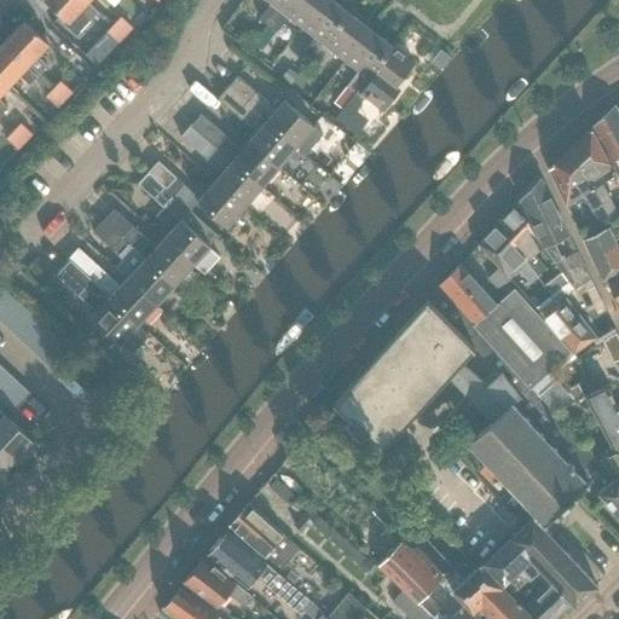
[(87,3),(88,1),(86,0),(44,0),(68,23),(80,11),(91,22),(98,13),(87,3)]
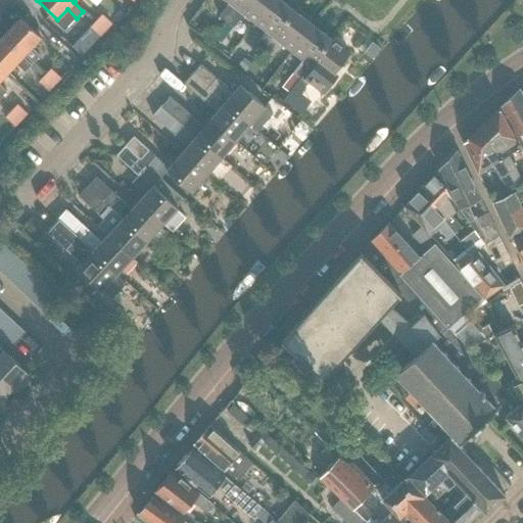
[(219,16),(226,21),(242,0),(224,0),(229,3),(219,16)]
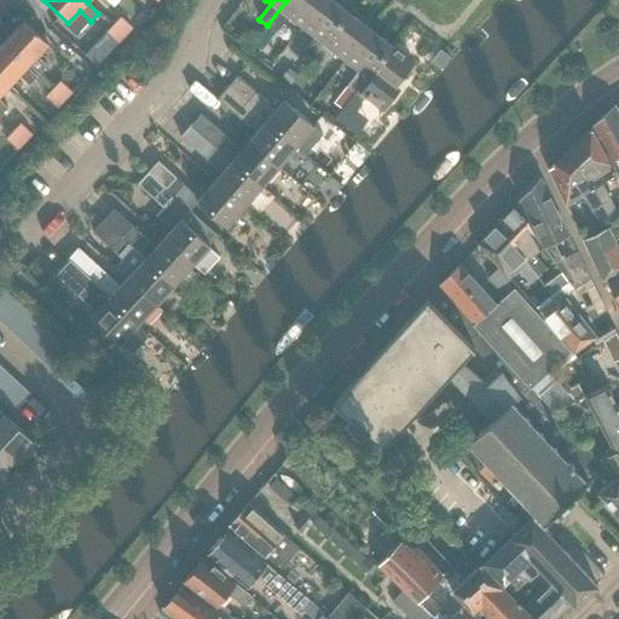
[(288,17),(301,28),(322,0),(287,0),(267,25),(276,33),(288,17)]
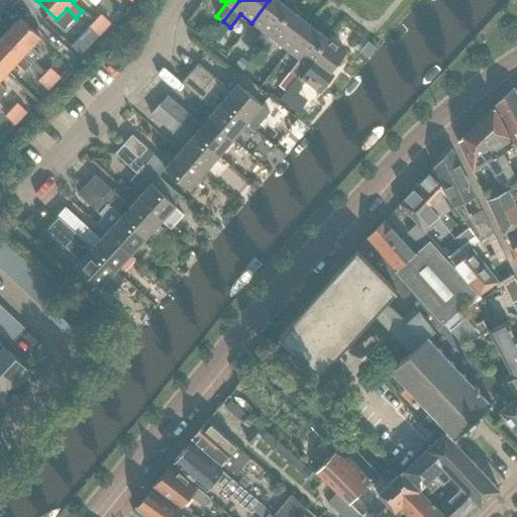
[(252,44),(260,49),(290,10),(277,0),(269,0),(251,23),(263,31),(252,44)]
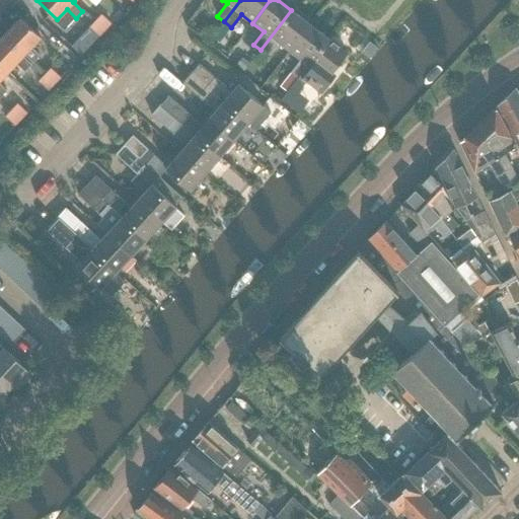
[(278,43),(289,51),(310,24),(291,10),(261,50),(268,56),(278,43)]
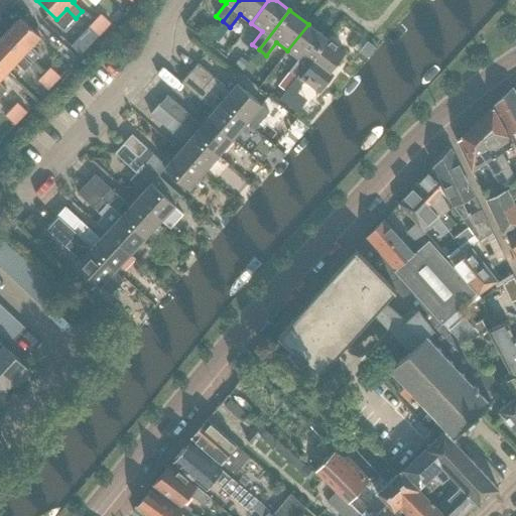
[(95,21),(105,30),(111,23),(101,14),(95,21)]
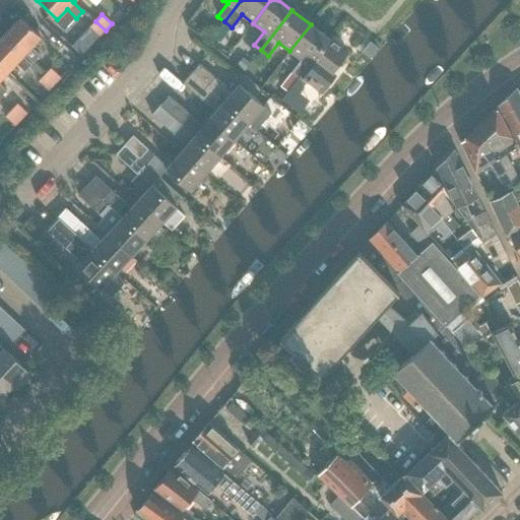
[(3,37),(23,55),(24,54),(34,63),(41,56),(30,47),(40,38),(20,18),(3,37)]
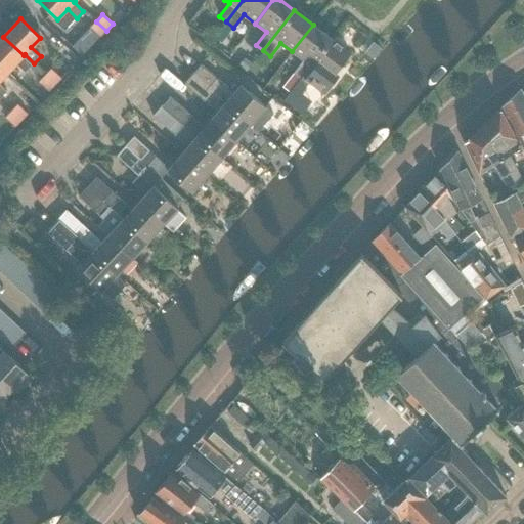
[(100,37),(106,31),(96,22),(90,28),(100,37)]
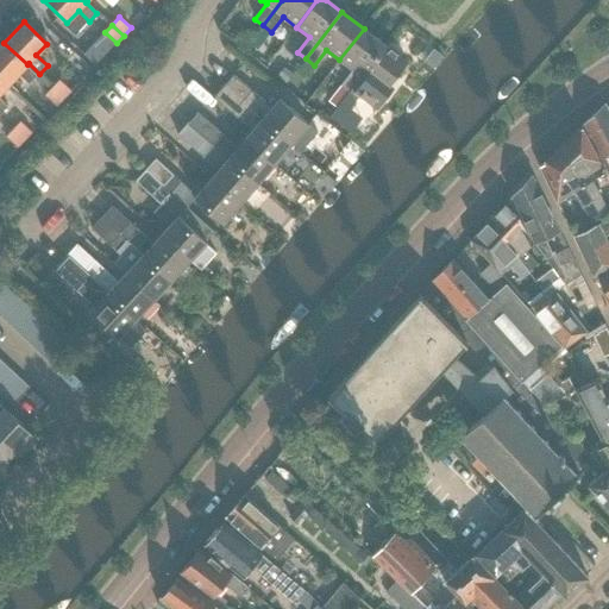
[(341,86),(350,92),(385,45),(364,29),(339,60),(352,70),(341,86)]
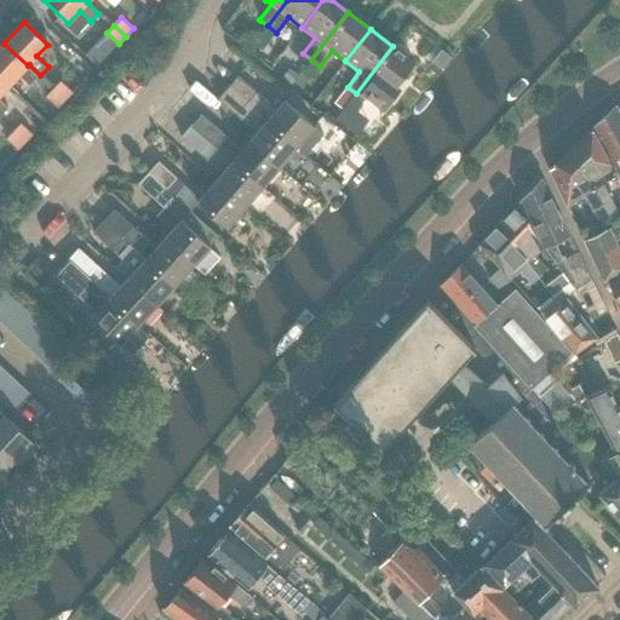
[(97,44),(108,55),(119,44),(107,33),(97,44)]
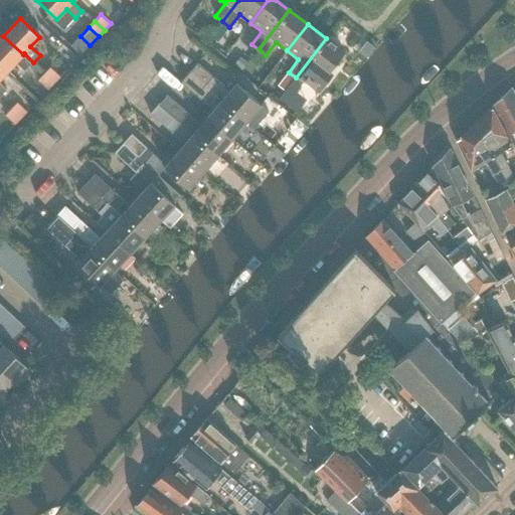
[(0,38),(0,65),(6,72),(16,62),(25,71),(31,64),(22,55),(23,54),(3,36),(0,38)]
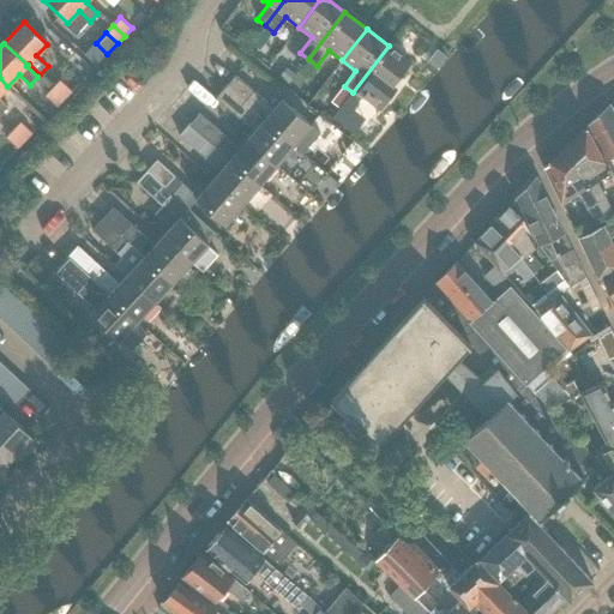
[(389,46),(353,92),(341,108),(329,122),(344,133),(349,131),(347,125),(356,112),(355,112),(363,102),(361,100),(372,84),(386,95),(410,64),(389,46)]
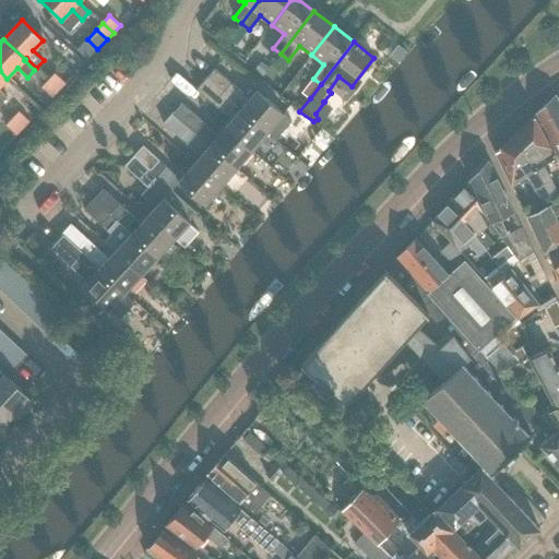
[(60,59),(68,66),(75,72),(83,62),(69,50),(60,59)]
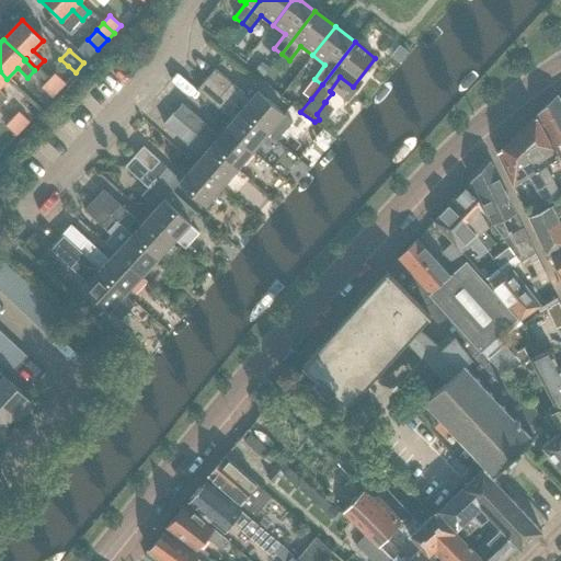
[(255,70),(264,77),(270,68),(262,63),(255,70)]
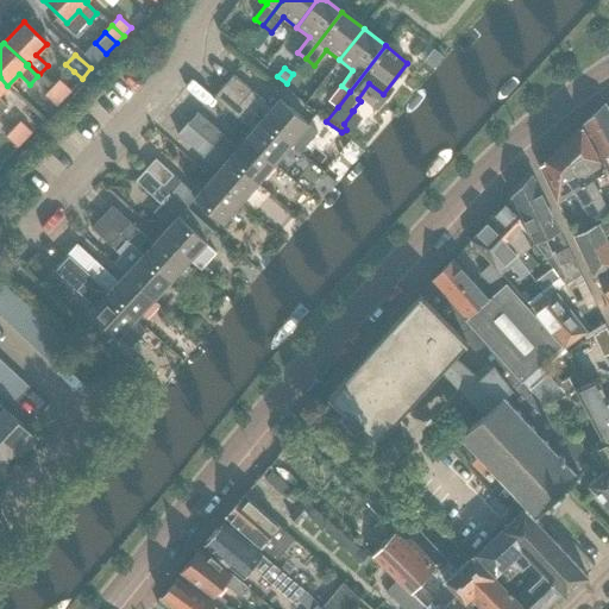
[(74,71),(63,83),(71,90),(82,79),(74,71)]
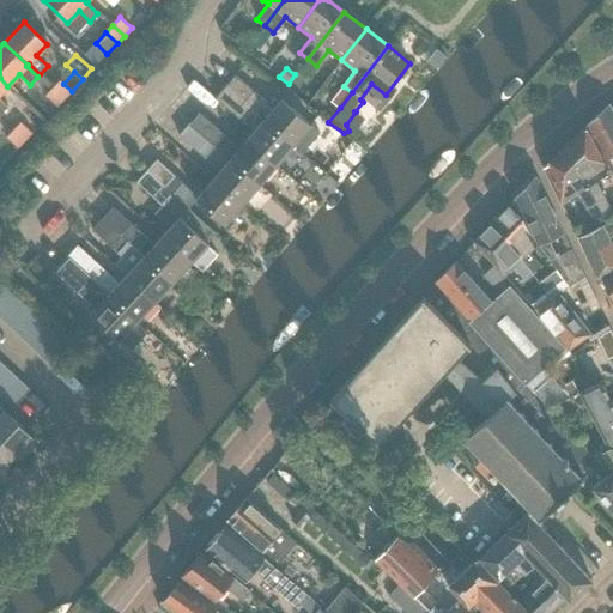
[(235,74),(224,86),(293,145),(302,153),(320,133),(281,99),(273,109),(235,74)]
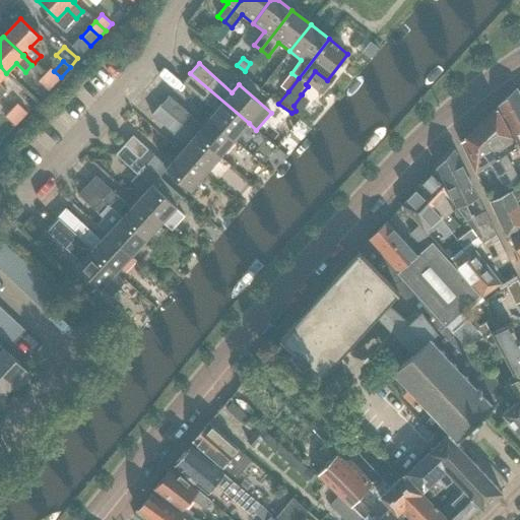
[(51,68),(45,75),(55,84),(61,77),(54,71),(51,68)]
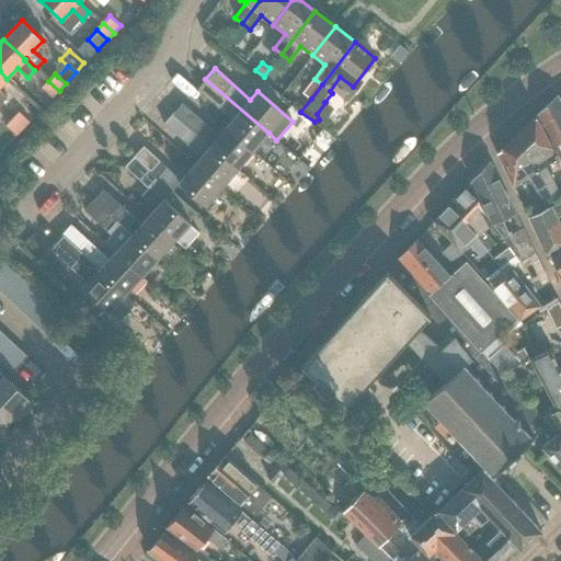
[(232,121),(226,128),(253,151),(268,133),(205,79),(196,90),(232,121)]
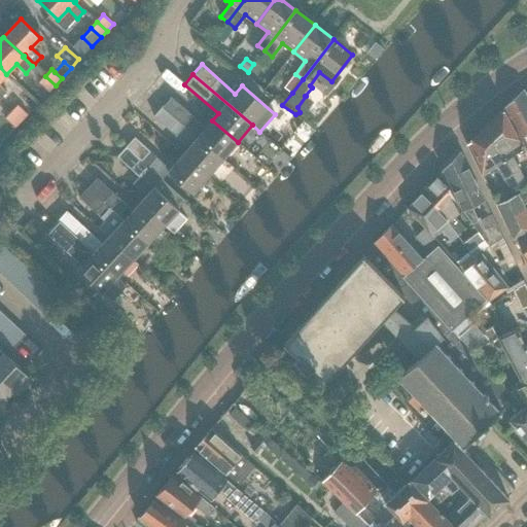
[(295,74),(284,88),(292,93),(303,79),(295,74)]
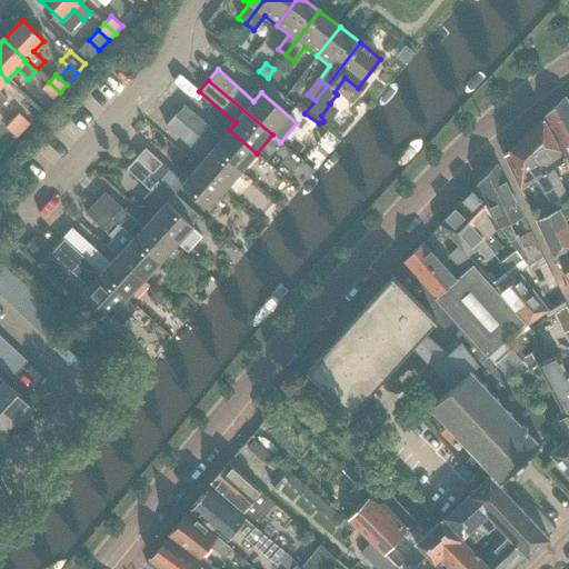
[(53,99),(60,92),(49,82),(42,89),(53,99)]
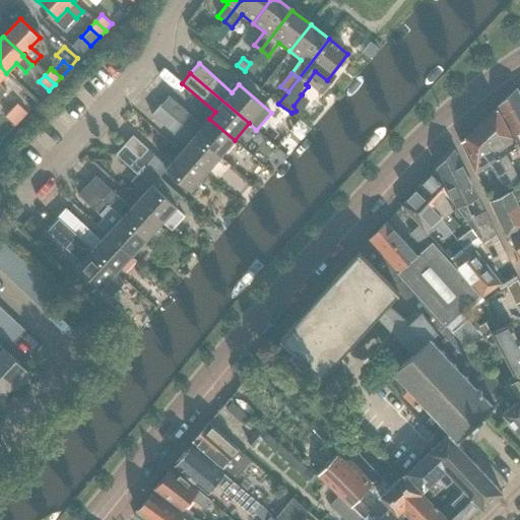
[(497,108),(519,148),(519,149),(519,90),(518,92),(516,89),(497,108)]
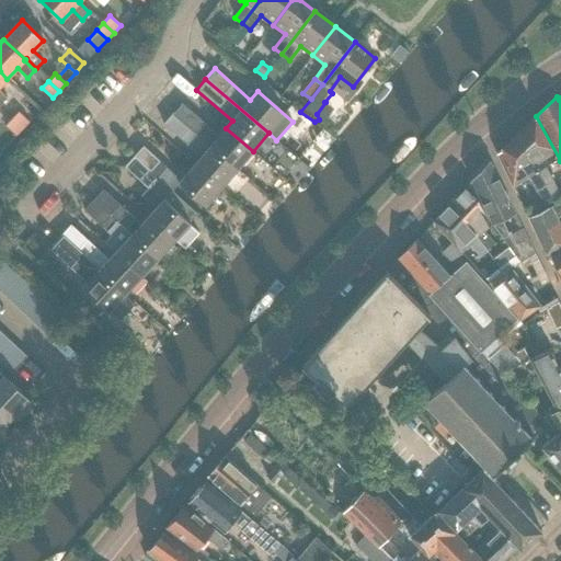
[(253,151),(226,128),(219,136),(181,103),(172,114),(238,169),(253,151)]
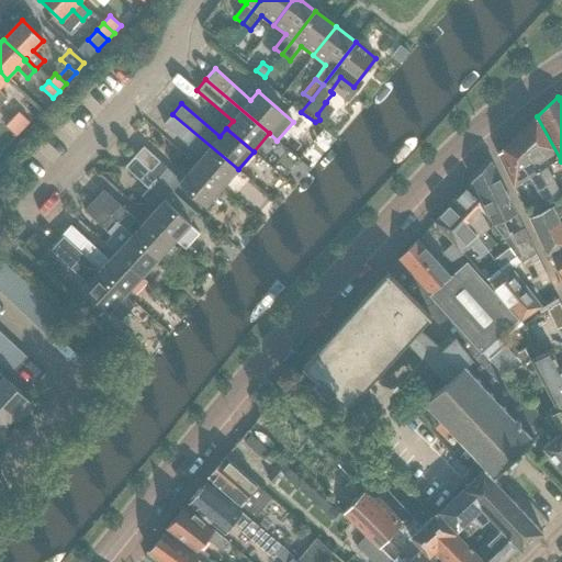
[(12,120),(23,130),(30,122),(20,112),(12,120)]
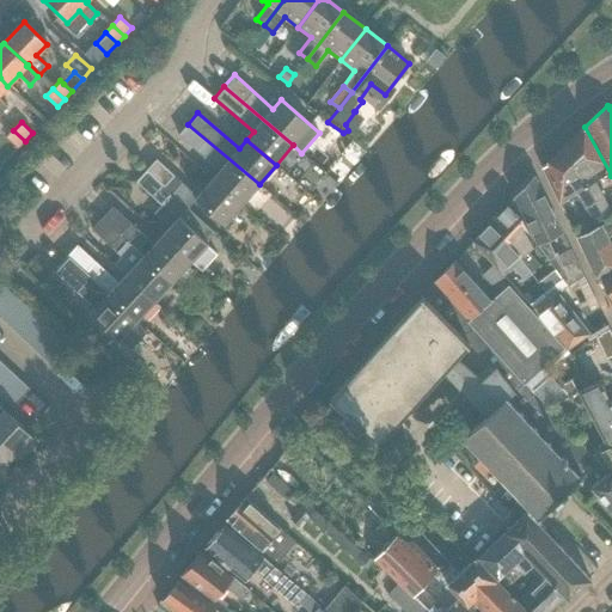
[(220,171),(213,179),(242,204),(259,184),(188,124),(178,135),(220,171)]
